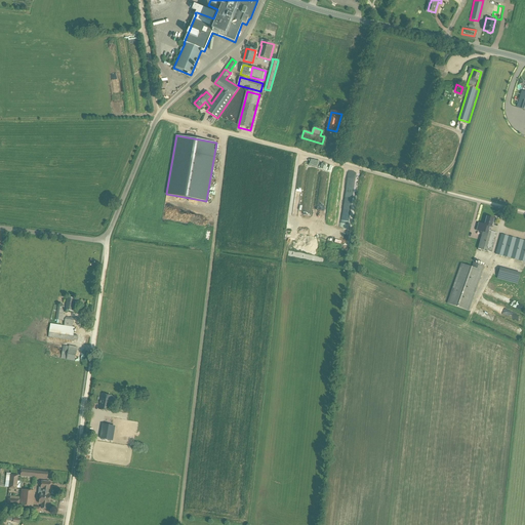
[(326,136),(321,152),(329,154),(333,138),(326,136)]
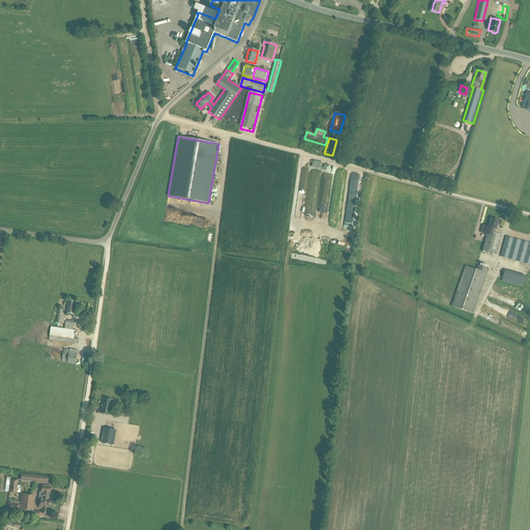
[(355,184),(350,208),(354,209),(359,185),(355,184)]
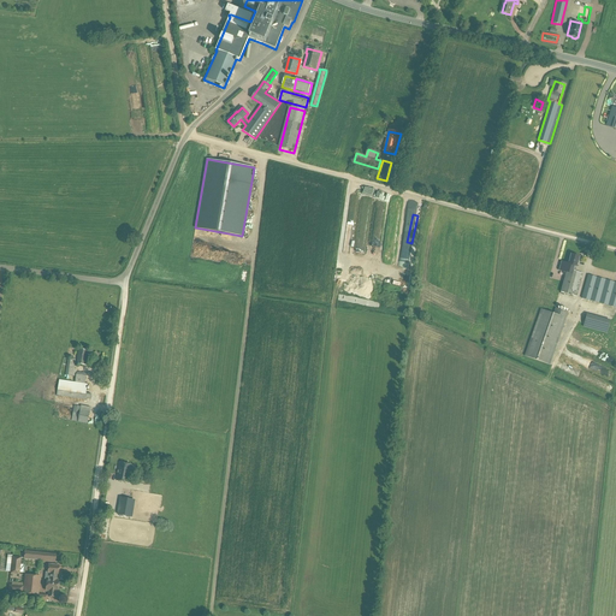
[(561,262),(558,272),(563,273),(563,276),(564,277),(561,294),(576,297),(582,274),(574,272),(575,267),(576,268),(579,258),(570,255),(568,265),(561,262)]
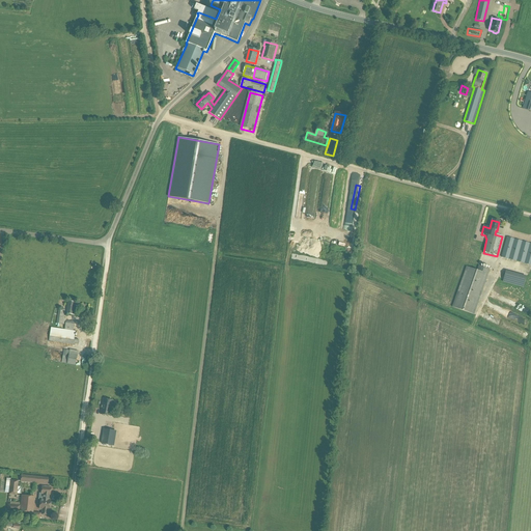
[(530,244),(506,238),(501,257),(530,264),(530,244)]
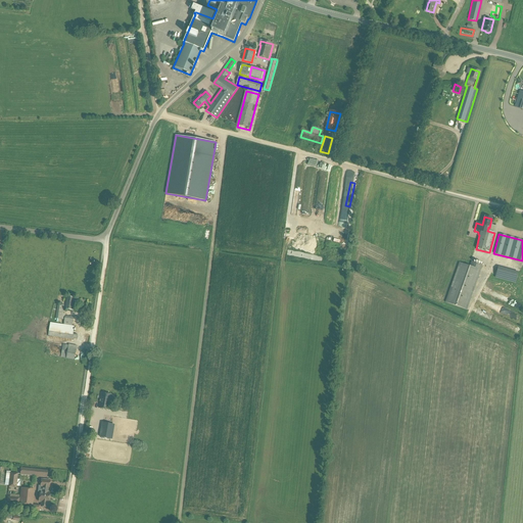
[(459,264),(445,303),(448,304),(467,311),(482,266),(471,263),(470,268),(462,265),(459,264)]
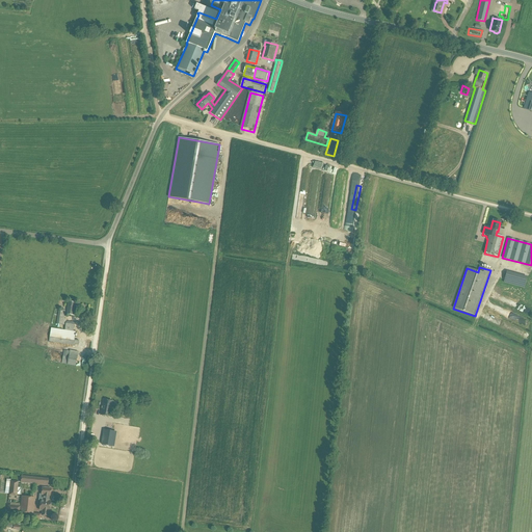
[(507,271),(504,283),(525,288),(527,276),(507,271)]
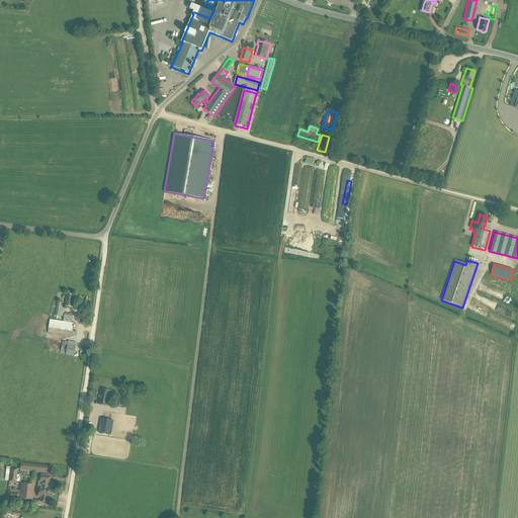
[(66,293),(64,307),(73,308),(75,295),(66,293)]
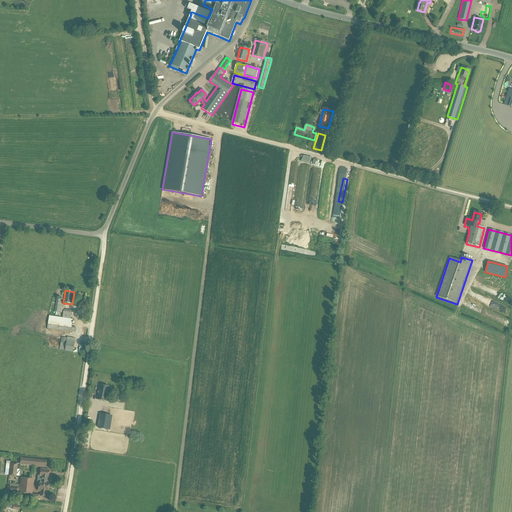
[(56,305),(55,312),(63,313),(64,307),(60,306),(56,305)]
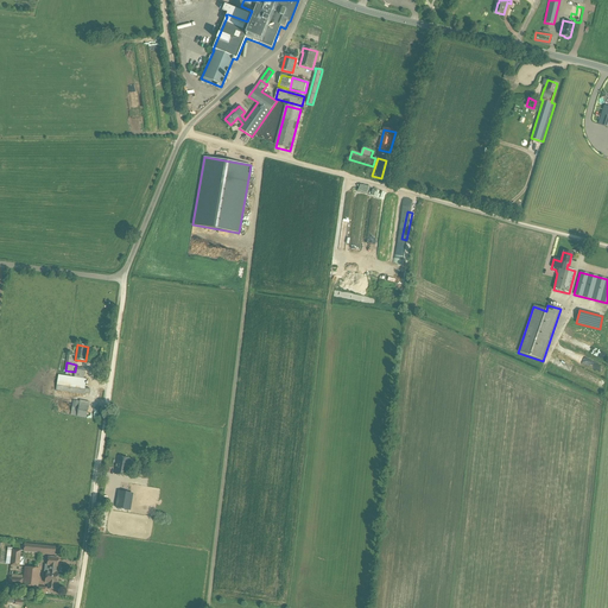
[(76,367),(75,378),(84,379),(86,368),(76,367)]
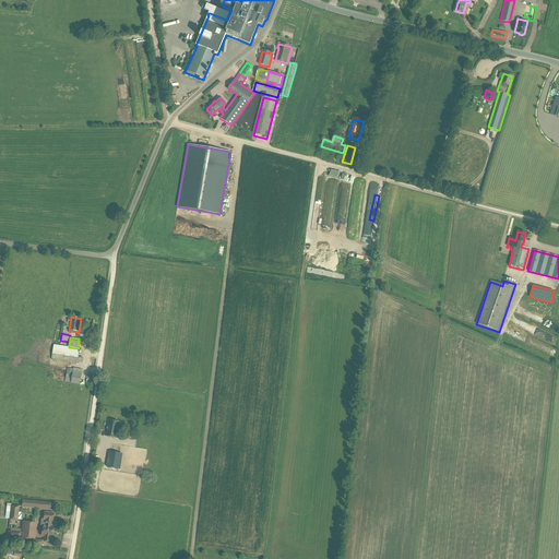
[(54,345),(51,359),(79,364),(79,361),(83,363),(83,358),(79,357),(80,349),(78,348),(69,347),(54,345)]
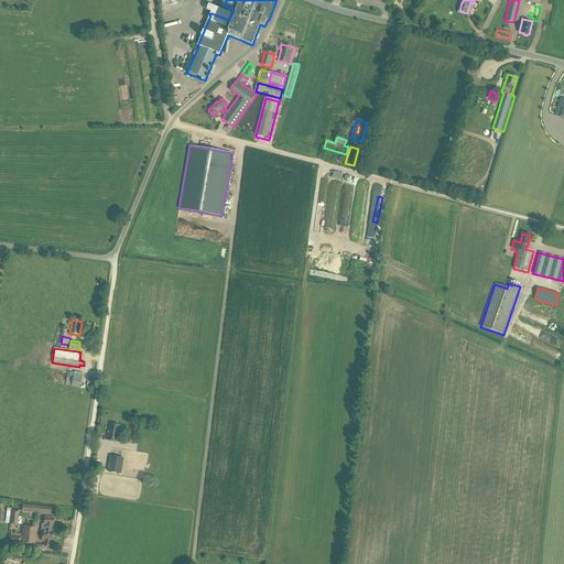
[(74,372),(72,387),(80,389),(84,373),(75,371),(74,372)]
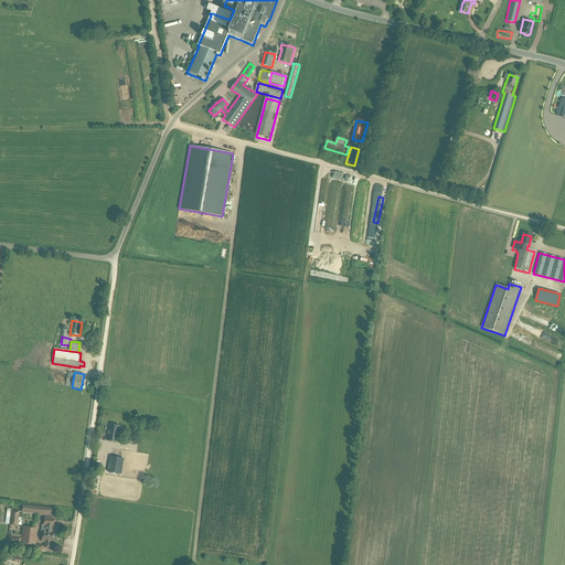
[(110,425),(107,441),(118,443),(121,426),(110,425)]
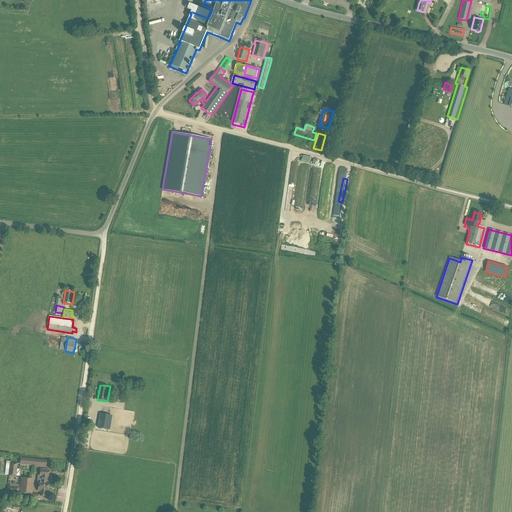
[(105,421),(99,420),(98,428),(109,430),(111,416),(106,415),(105,421)]
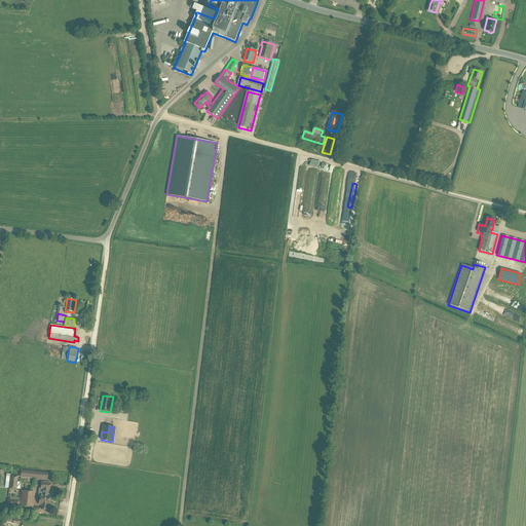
[(121,452),(122,447),(97,443),(95,457),(102,458),(103,452),(112,453),(112,451),(121,452)]
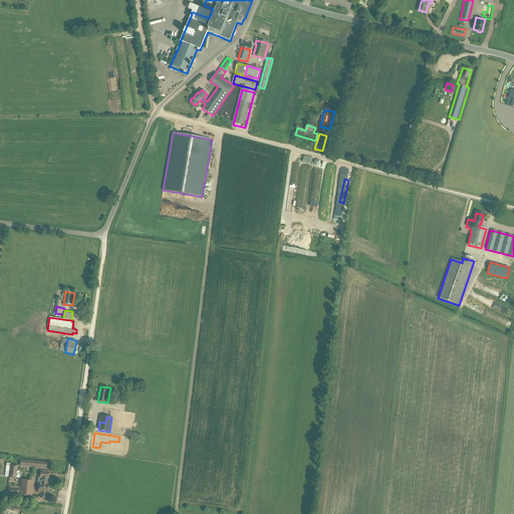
[(8,465),(6,477),(10,478),(17,479),(18,473),(19,474),(20,467),(20,460),(18,459),(17,465),(8,465)]
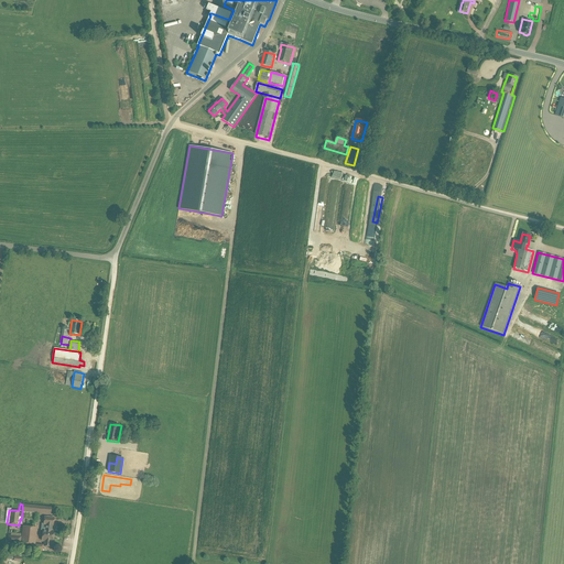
[(22,505),(22,512),(36,513),(36,509),(51,510),(51,509),(38,507),(38,506),(23,505),(22,505)]
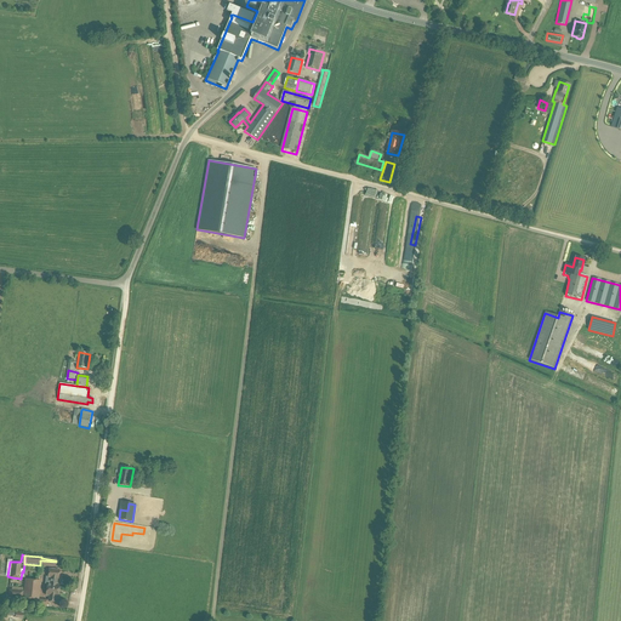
[(49,585),(47,596),(51,596),(50,602),(57,603),(57,597),(58,597),(60,586),(57,586),(58,580),(60,580),(61,571),(50,570),(49,579),(51,579),(51,585),(49,585)]
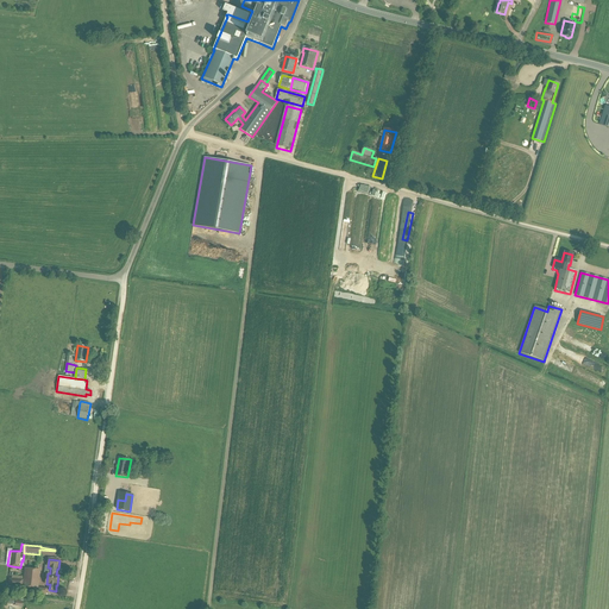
[(25,569),(23,588),(37,589),(38,570),(25,569)]
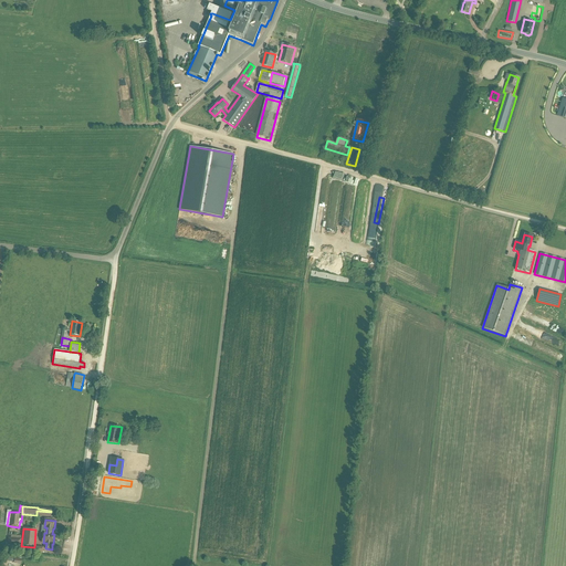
[(8,537),(8,545),(21,546),(22,536),(9,535),(9,537),(8,537)]
